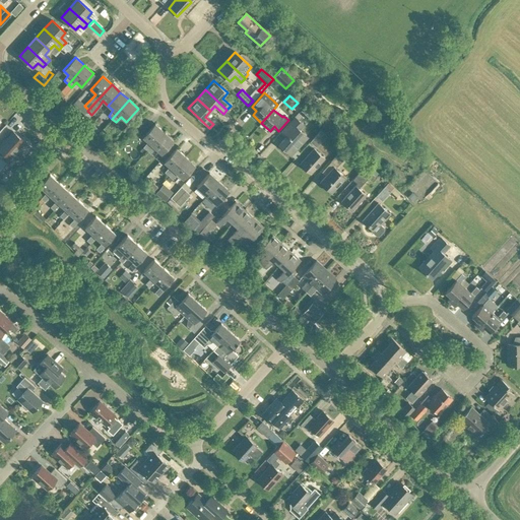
[(290,155),(308,137),(299,129),(303,125),(295,117),(281,132),(285,137),(278,144),(290,155)]
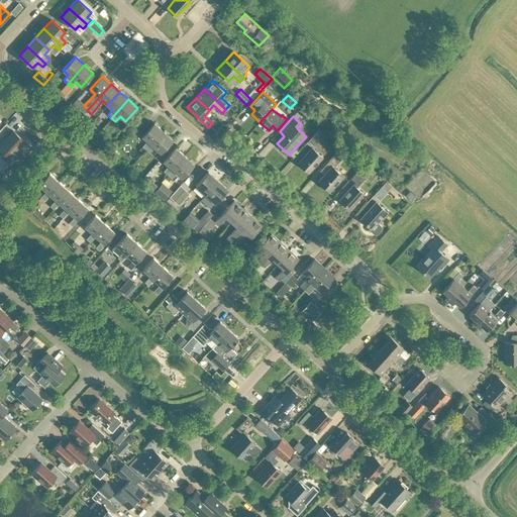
[(146,149),(164,131),(153,122),(141,136),(147,140),(142,146),(146,149)]
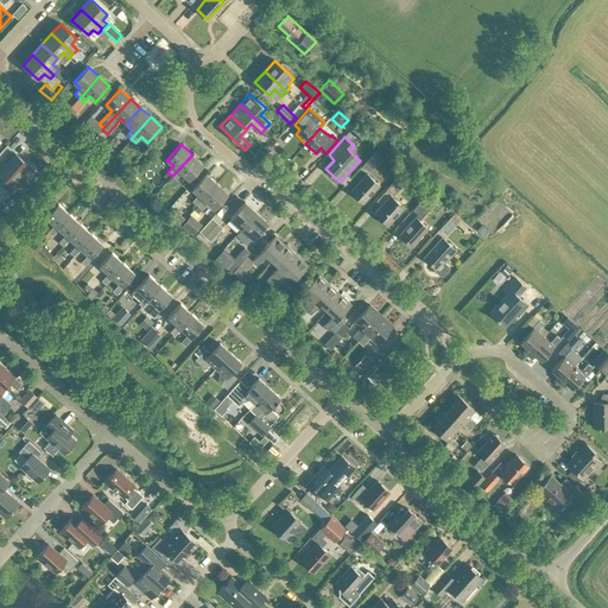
[(114,152),(109,146),(105,152),(109,157),(114,152)]
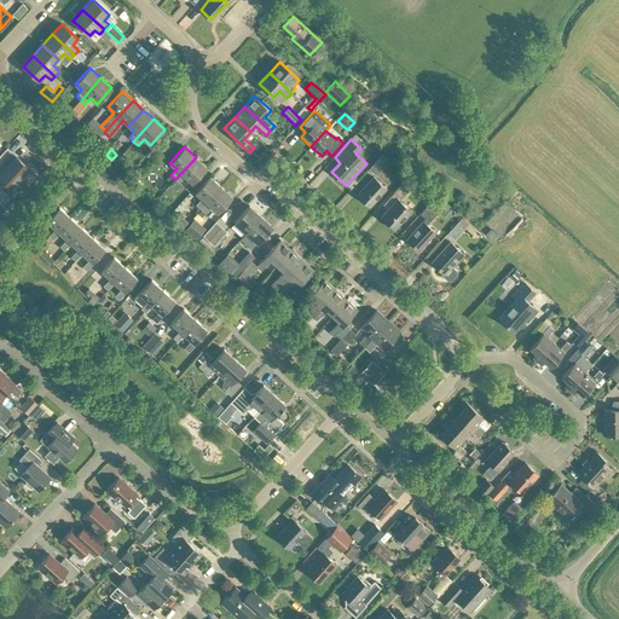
[(376,175),(388,161),(382,155),(369,168),(376,175)]
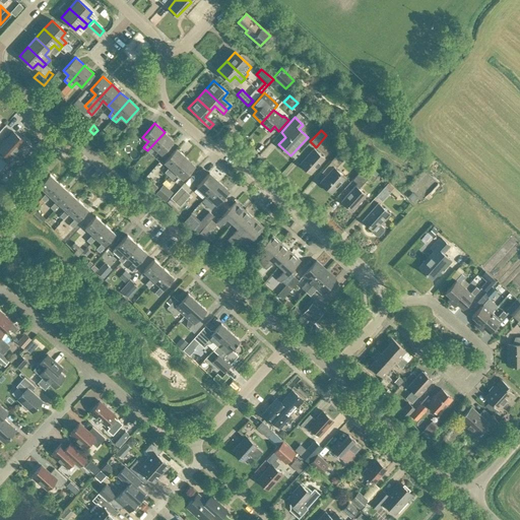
[(0,149),(9,158),(24,141),(13,131),(0,145),(0,149)]
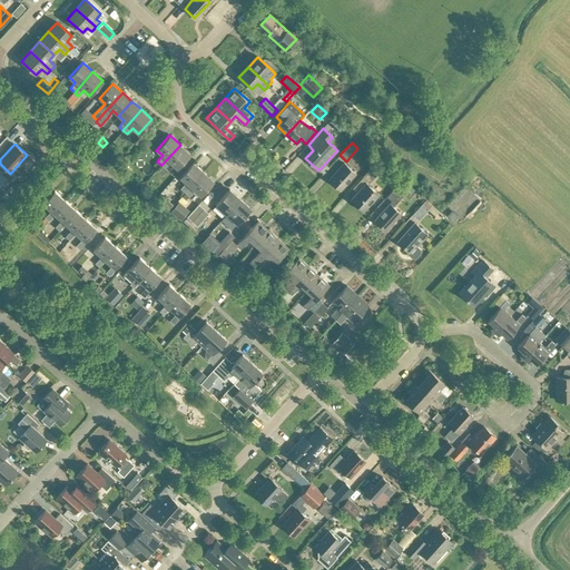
[(180,145),(161,165),(166,168),(170,163),(176,168),(189,154),(180,145)]
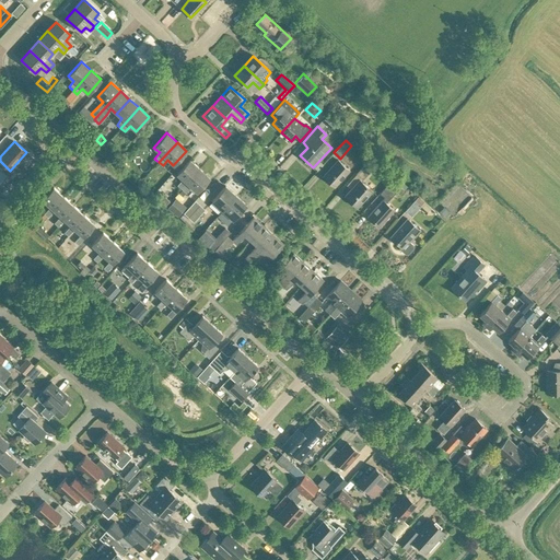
[(182,189),(200,168),(190,160),(176,174),(183,179),(177,185),(182,189)]
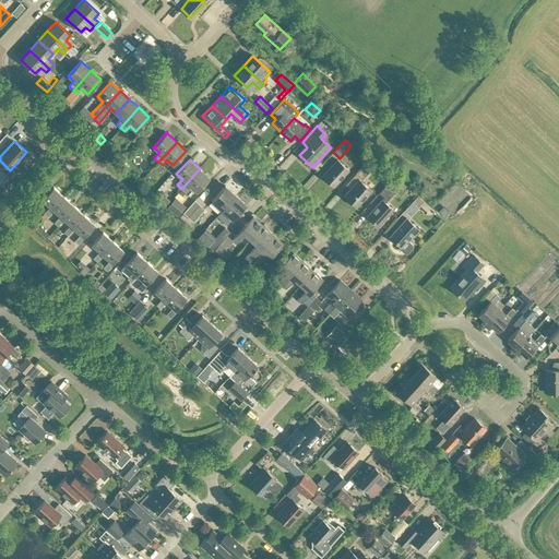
[(334,186),(348,169),(337,159),(322,176),(334,186)]
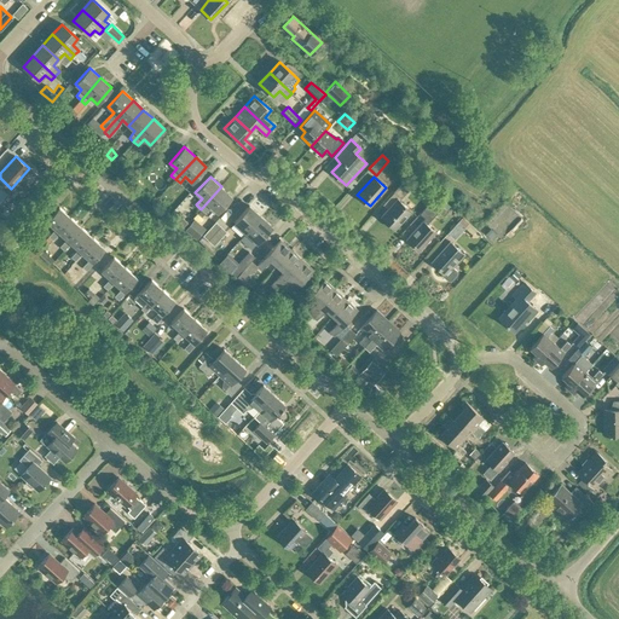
[(408,177),(393,192),(400,198),(415,184),(408,177)]
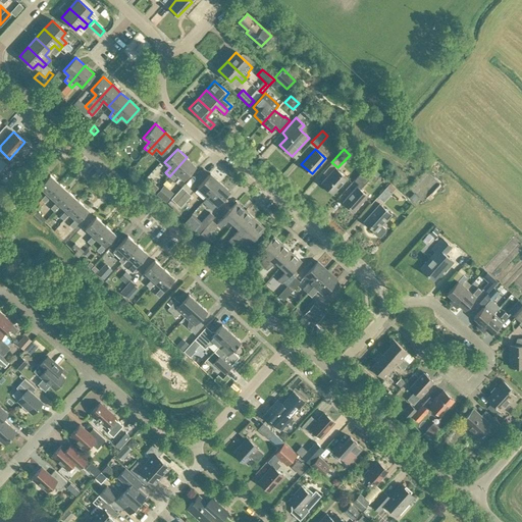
[(153,155),(152,154),(148,151),(144,157),(148,160),(153,155)]
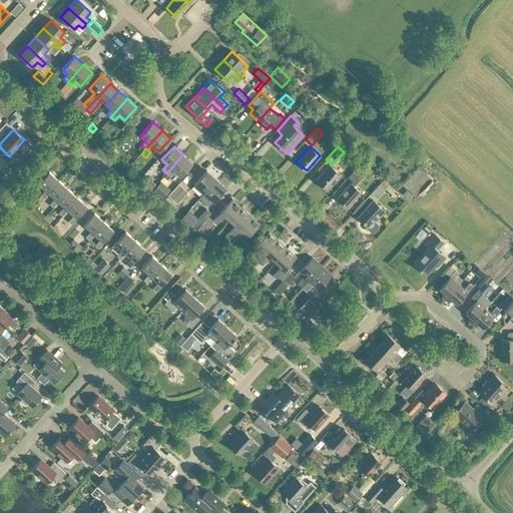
[(183,154),(166,173),(169,176),(174,171),(179,175),(191,162),(183,154)]
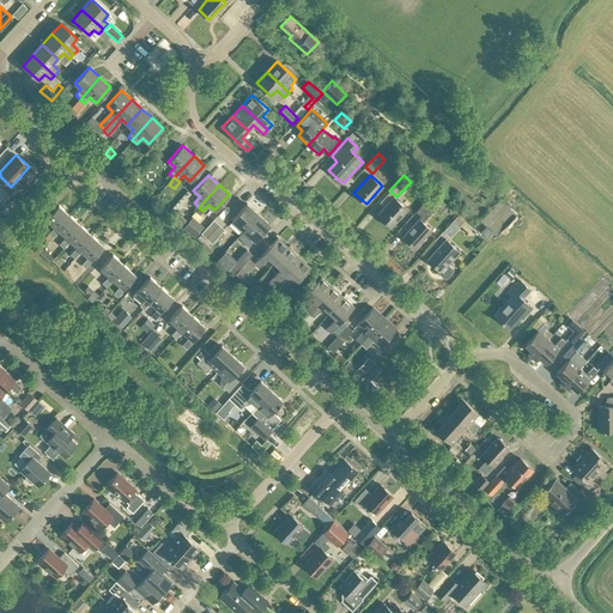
[(390,226),(407,208),(393,196),(377,214),(390,226)]
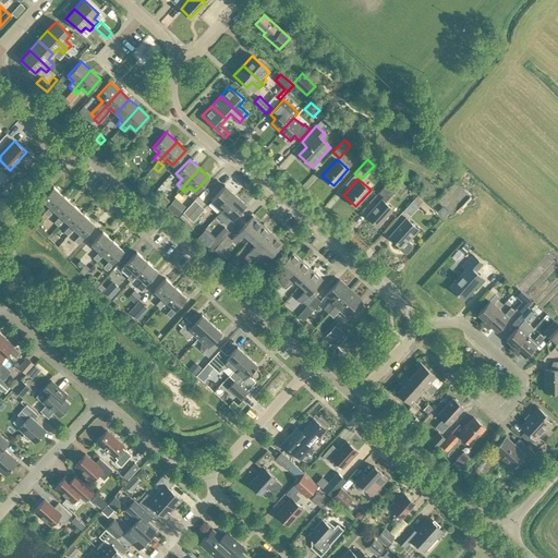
[(403,191),(391,179),(378,192),(383,196),(366,216),(377,226),(392,209),(384,202),(396,190),(400,194),(403,191)]
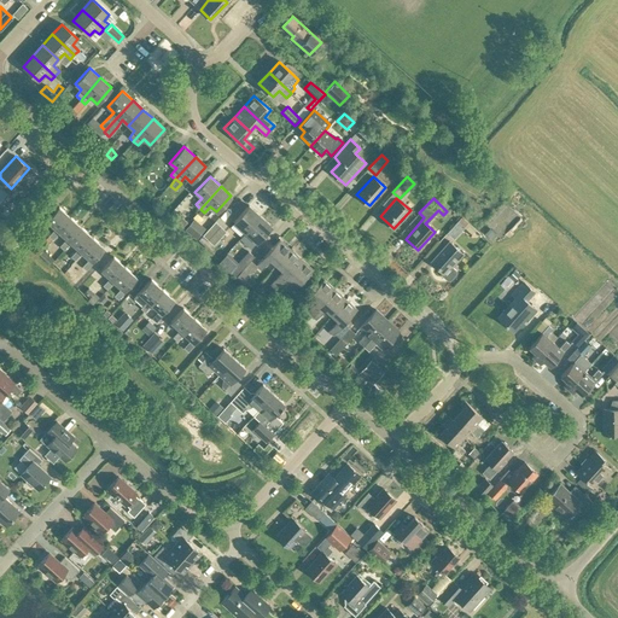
[(245,232),(261,216),(249,205),(233,222),(245,232)]
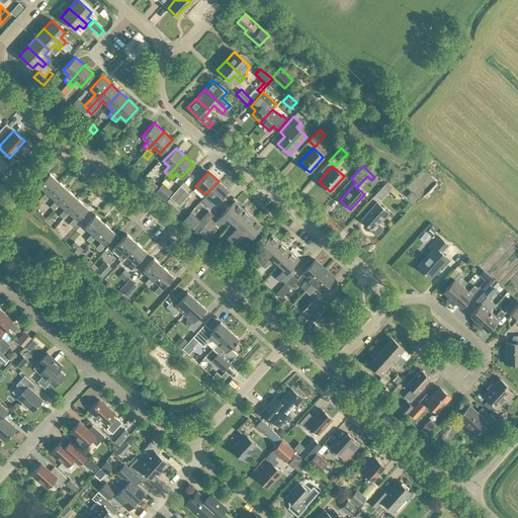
[(49,193),(59,182),(50,173),(38,184),(47,191),(40,197),(45,200),(50,194),(49,193)]
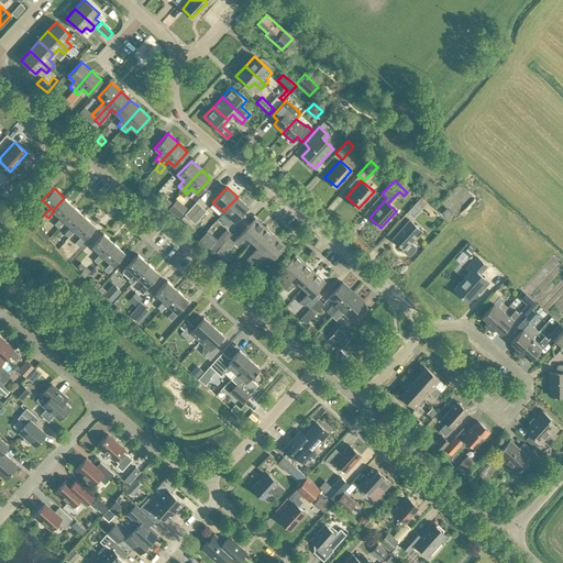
[(238,197),(223,211),(234,221),(247,206),(238,197)]
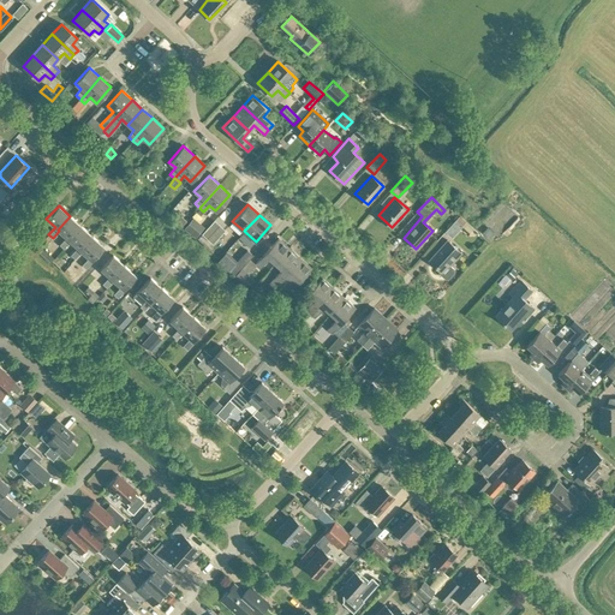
[(452,238),(466,221),(460,215),(445,232),(452,238)]
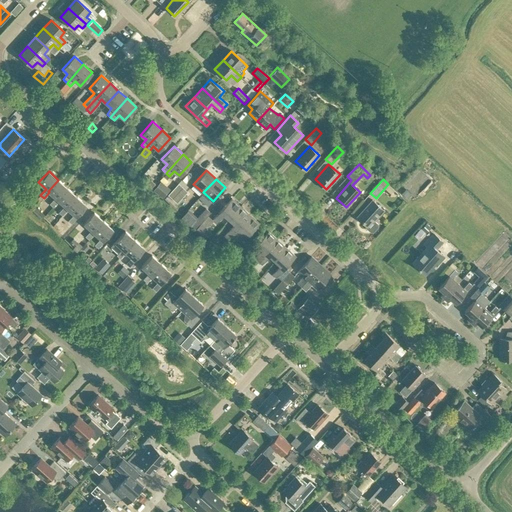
[(57,200),(68,188),(58,180),(48,191),(49,192),(55,198),(49,204),(53,207),(58,201),(57,200)]
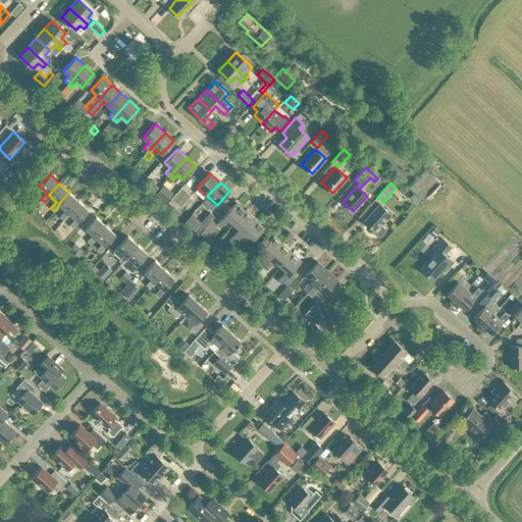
[(165,201),(172,193),(163,185),(156,194),(165,201)]
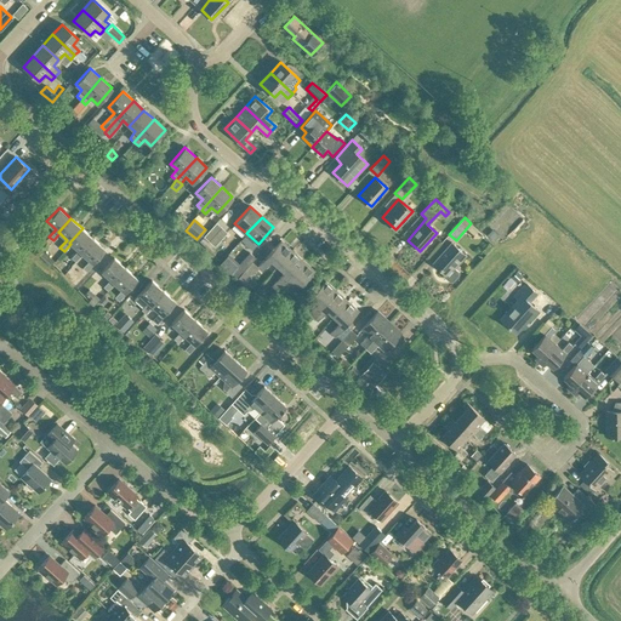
[(215,246),(227,232),(222,227),(209,241),(215,246)]
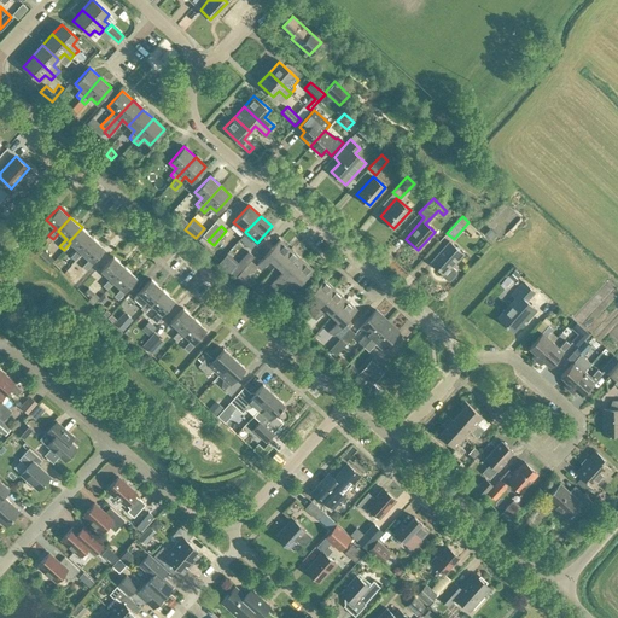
[(80,251),(93,238),(82,227),(69,242),(70,243),(77,249),(71,256),(75,260),(82,252),(80,251)]
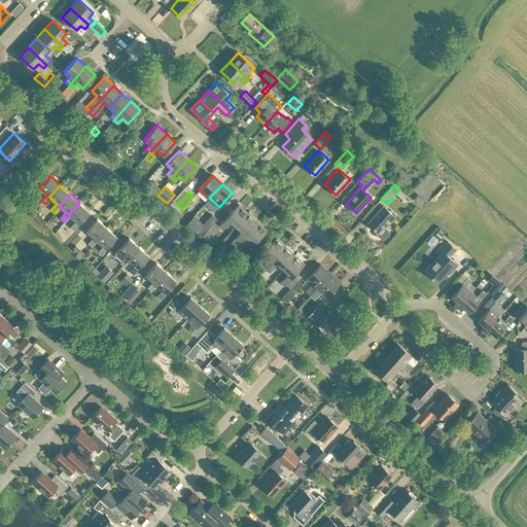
[(418,204),(423,200),(417,195),(413,199),(418,204)]
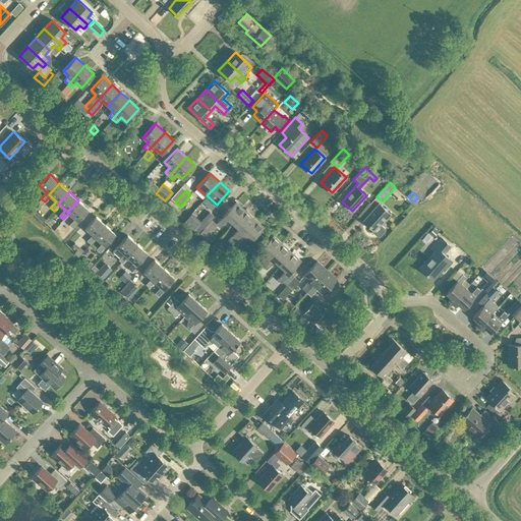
[(67,212),(69,213),(75,219),(69,225),(73,228),(78,221),(77,220),(88,209),(78,200),(67,212)]
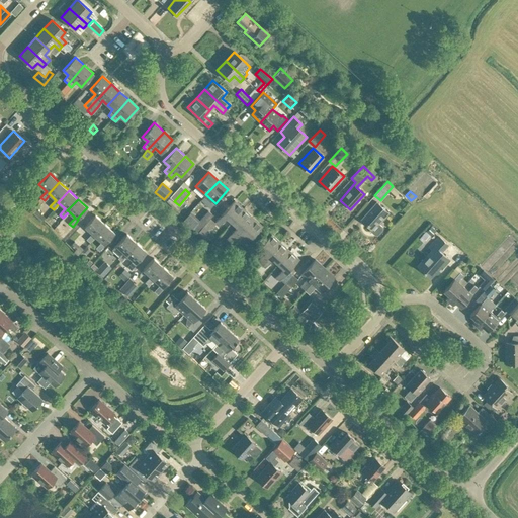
[(232,223),(244,208),(235,200),(214,223),(210,219),(200,229),(198,231),(204,237),(209,232),(208,231),(216,223),(219,226),(227,218),(232,223)]
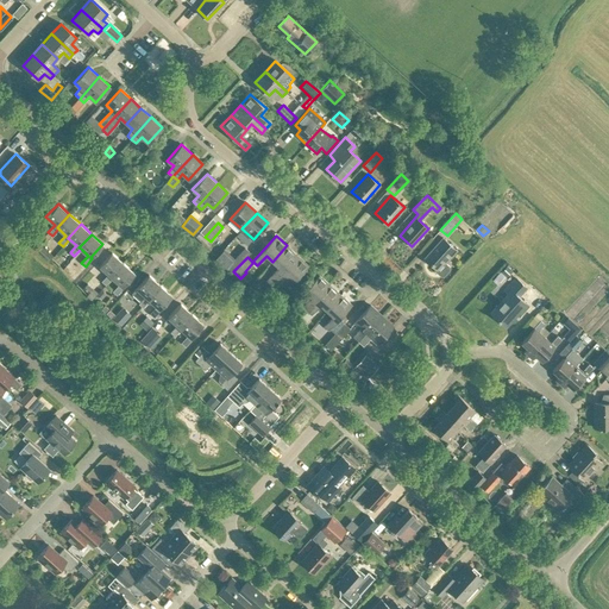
[(440,276),(444,276),(450,269),(450,267),(445,263),(457,250),(443,238),(425,258),(435,268),(433,270),(440,276)]
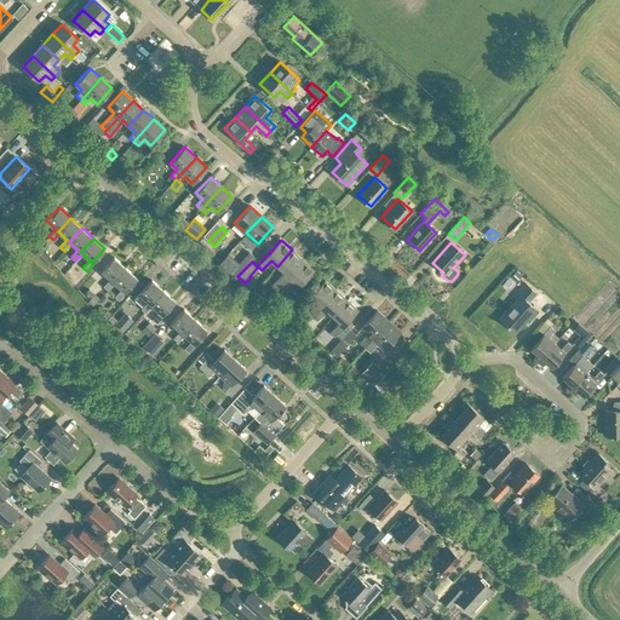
[(274,282),(279,286),(303,259),(292,250),(277,267),(283,271),(274,282)]
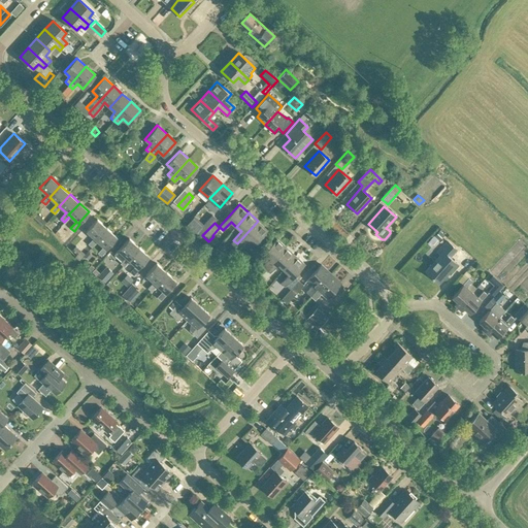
[(204,233),(215,223),(218,219),(211,215),(201,226),(201,227),(199,229),(204,233)]
